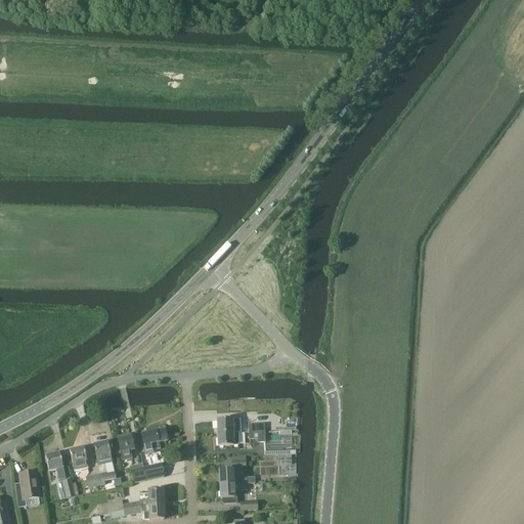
[(218,434),(238,433),(237,428),(232,429),(231,420),(217,421),(218,434)]
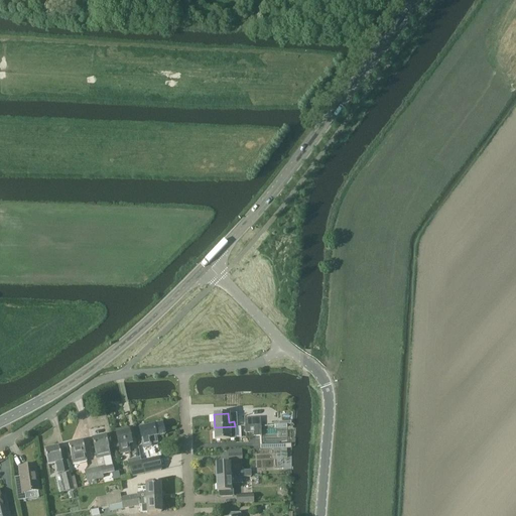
[(245,418),(245,425),(260,425),(260,417),(245,418)]
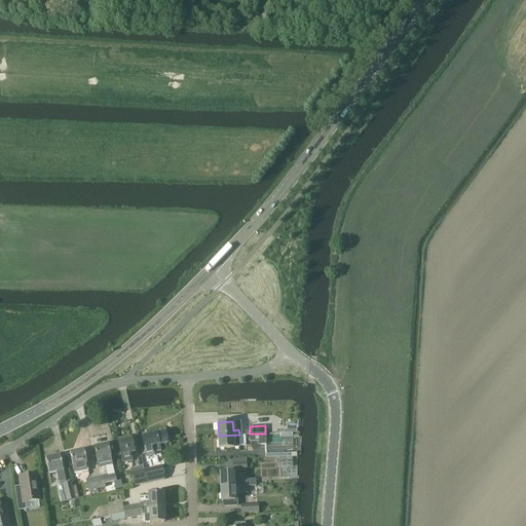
[(146,456),(153,455),(152,453),(160,452),(159,445),(167,443),(165,431),(141,437),(144,449),(144,448),(146,456)]
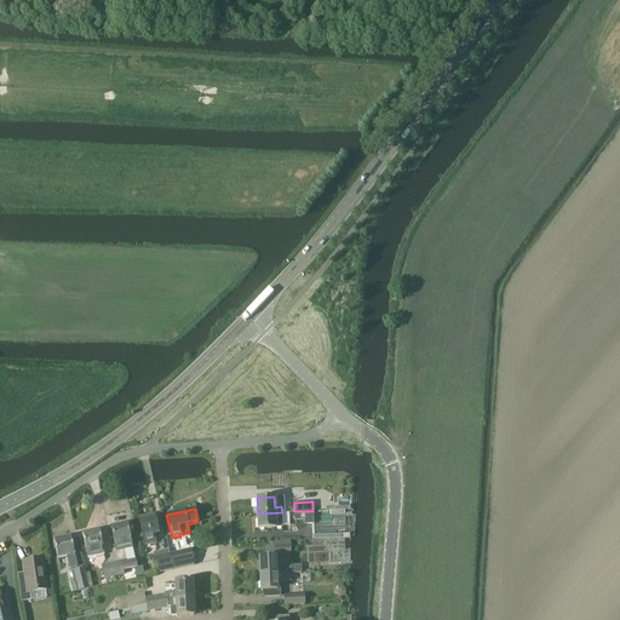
[(294,520),(305,520),(305,523),(314,523),(313,511),(294,511),(294,520)]
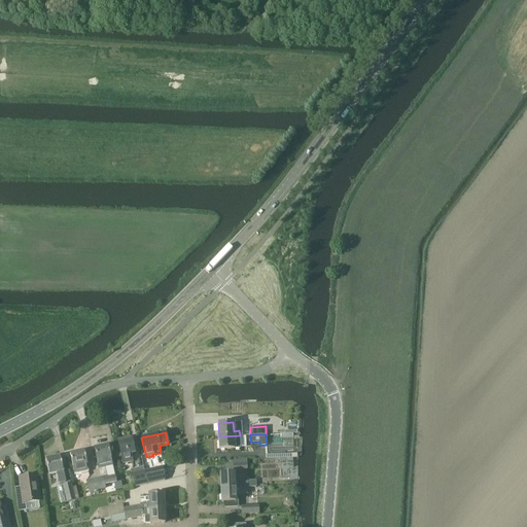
[(240,435),(219,436),(219,449),(240,448),(240,435)]
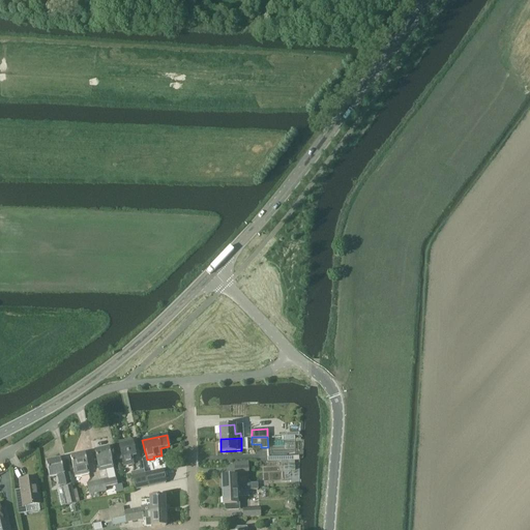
[(118,444),(123,466),(133,464),(131,458),(135,457),(131,442),(118,444)]
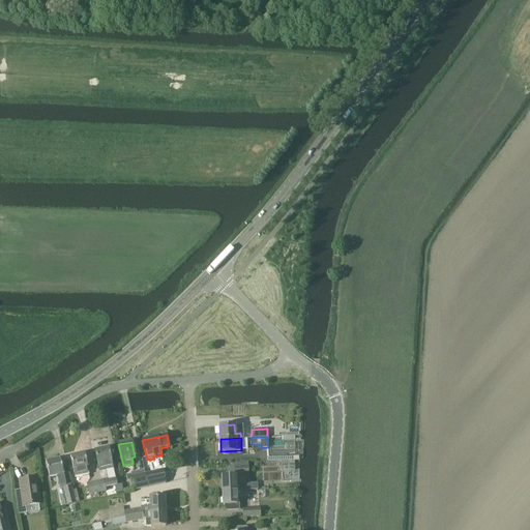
[(94,451),(99,472),(101,480),(95,481),(97,493),(117,489),(109,448),(94,451)]
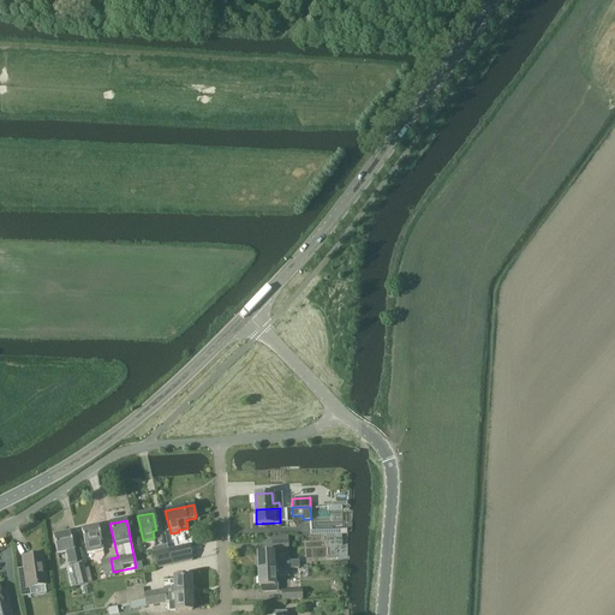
[(82,531),(85,545),(87,554),(96,551),(96,553),(103,551),(97,526),(82,531)]
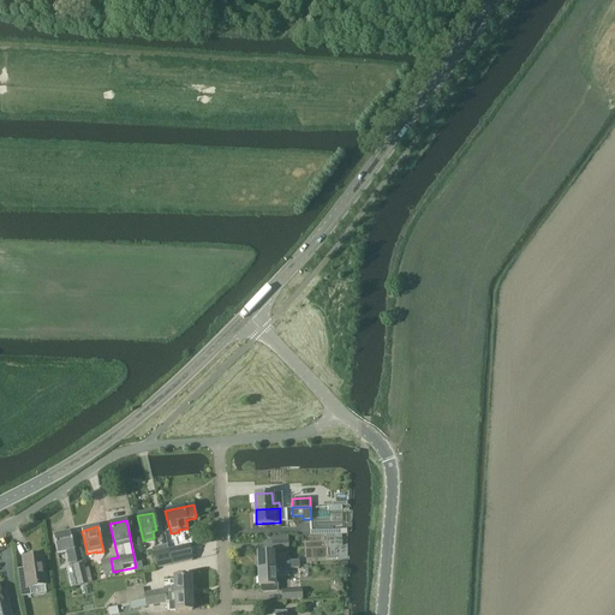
[(69,563),(76,562),(70,533),(53,537),(58,554),(66,551),(69,563)]
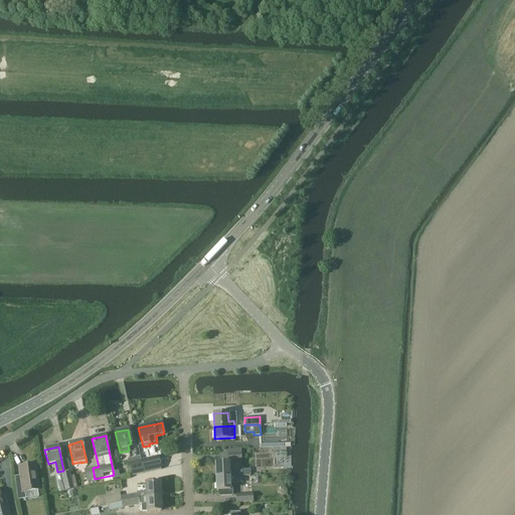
[(161,469),(158,456),(141,460),(144,473),(161,469)]
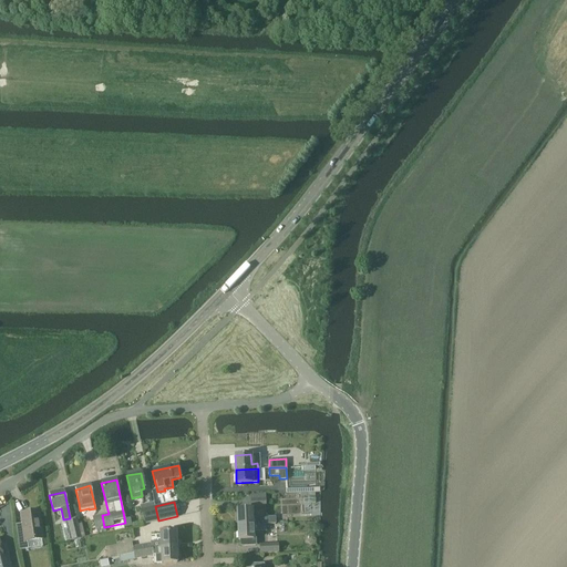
[(142,509),(145,524),(158,521),(155,506),(142,509)]
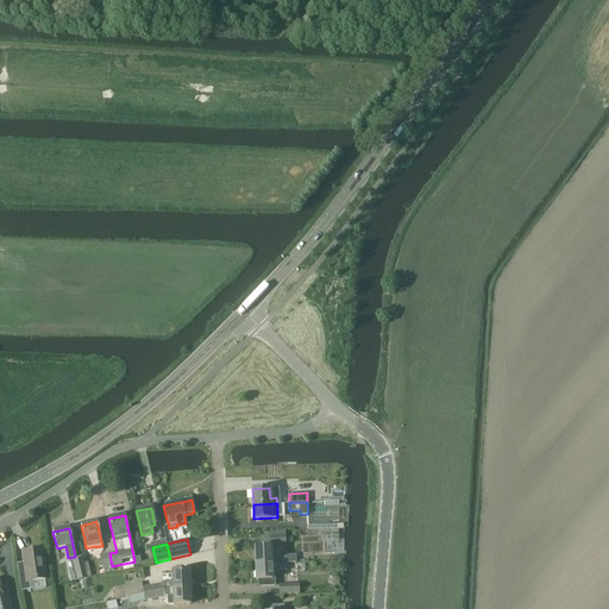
[(256,564),(286,563),(286,558),(271,558),(270,547),(255,548),(256,564)]
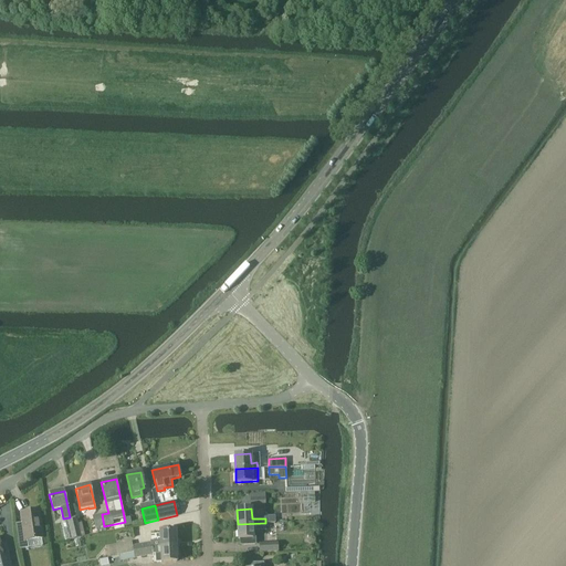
[(27,541),(42,538),(38,512),(20,514),(22,524),(16,524),(19,549),(28,548),(27,541)]
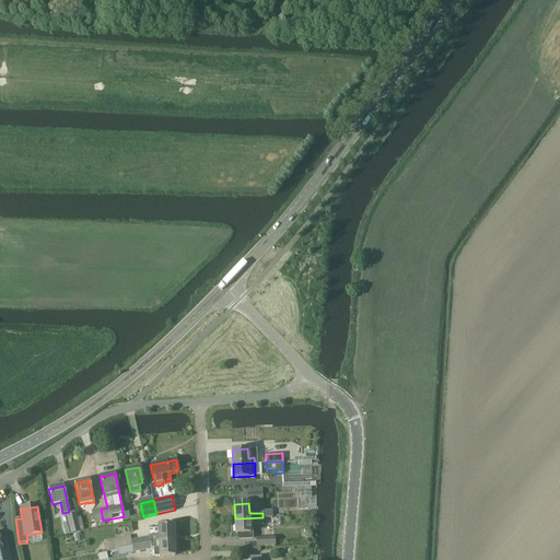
[(103,521),(101,509),(91,512),(93,523),(103,521)]
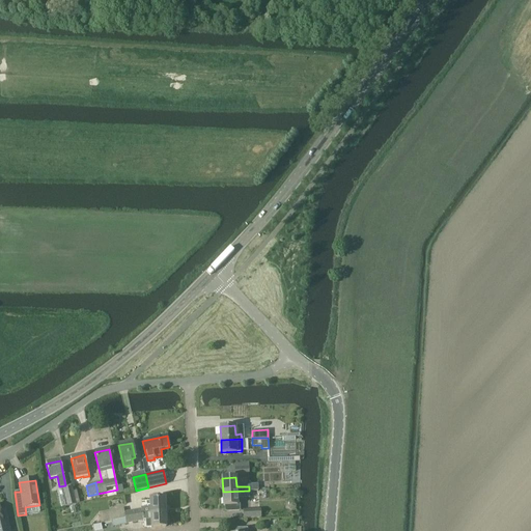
[(73,493),(72,488),(63,491),(67,507),(74,505),(72,494),(73,493)]
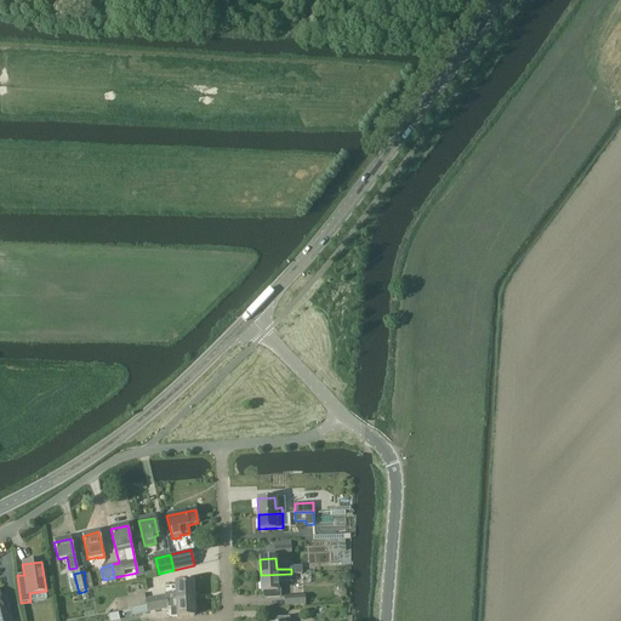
[(279,590),(277,590),(277,584),(292,584),(291,574),(261,575),(262,591),(263,591),(263,597),(280,597),(279,590)]
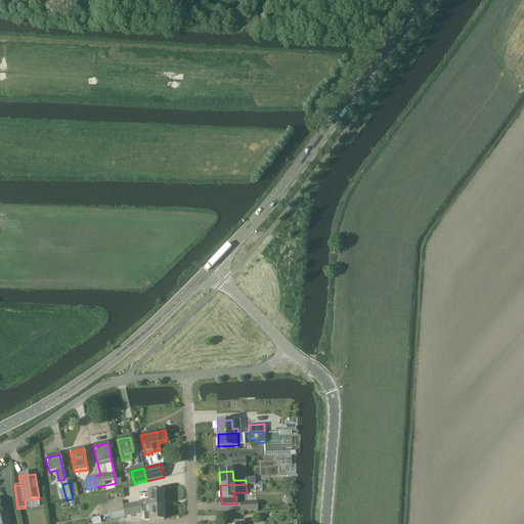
[(146,506),(163,506),(162,491),(148,492),(148,500),(123,506),(122,506),(123,512),(123,513),(140,510),(139,508),(146,506)]
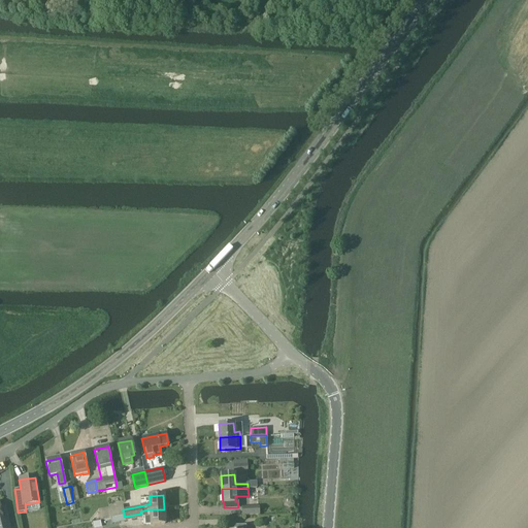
[(242,515),(259,515),(258,505),(242,506),(242,515)]
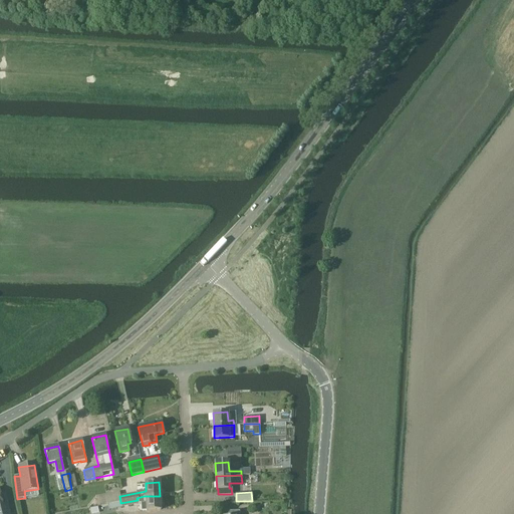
[(119,496),(120,496),(119,494),(95,498),(97,506),(120,502),(119,496)]
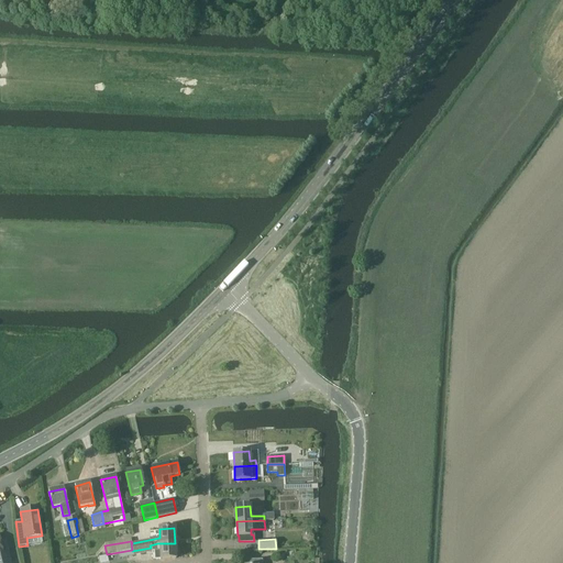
[(0,562),(9,562),(6,548),(1,549),(0,543),(0,562)]
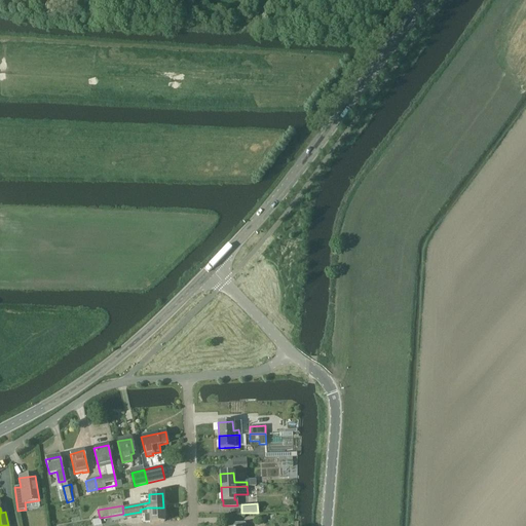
[(144,522),(163,521),(163,508),(147,508),(140,510),(141,512),(123,515),(124,519),(142,515),(144,515),(144,522)]
